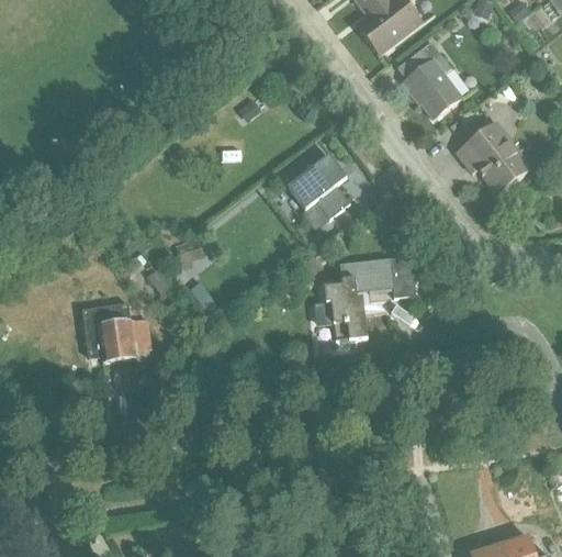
[(356,0),(368,15),(357,24),(379,53),(420,21),(404,0),(356,0)]
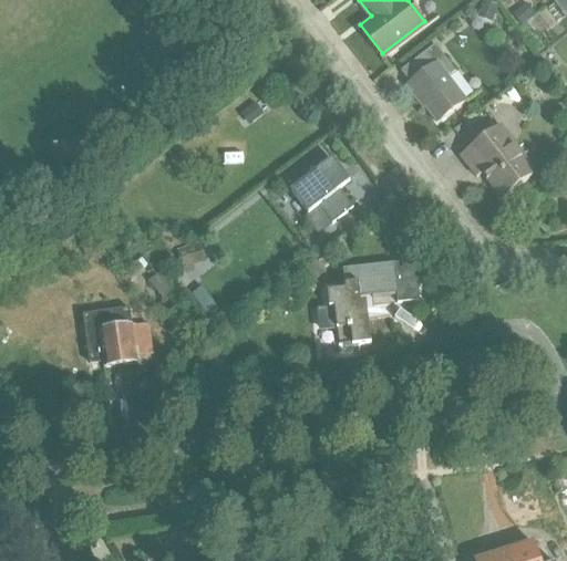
[(483,0),(477,14),(492,20),(497,3),(490,0),(483,0)]
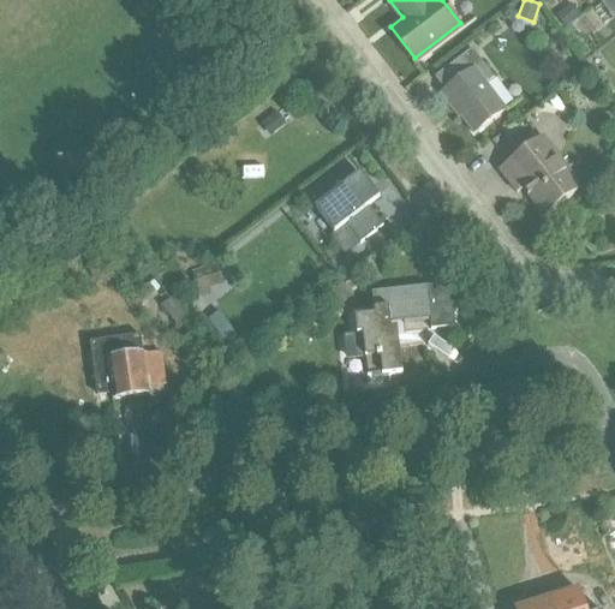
[(603,0),(611,12),(614,10),(614,0),(603,0)]
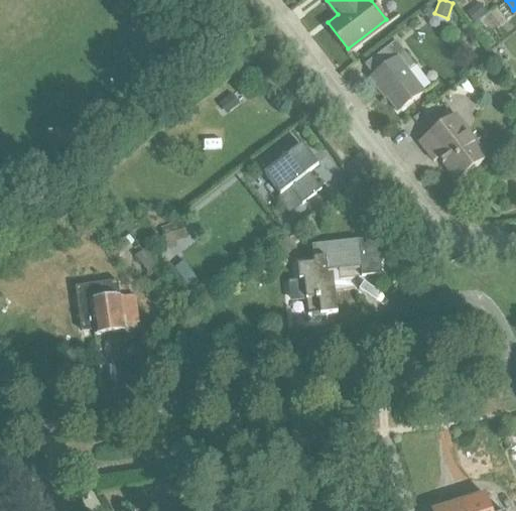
[(477,2),(466,9),(475,21),(485,12),(477,2)]
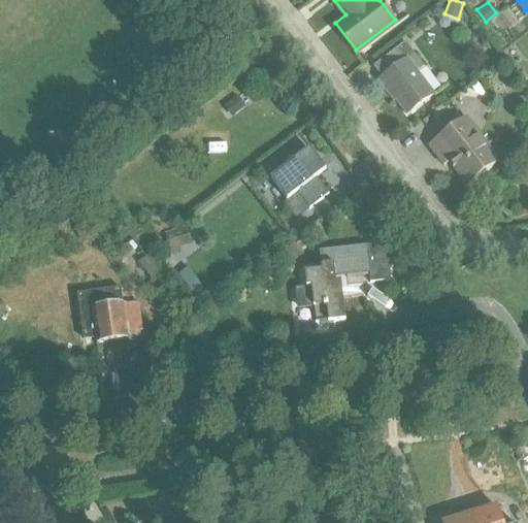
[(404,38),(372,63),(381,74),(377,76),(388,90),(390,89),(406,111),(433,91),(417,68),(424,63),(404,38)]
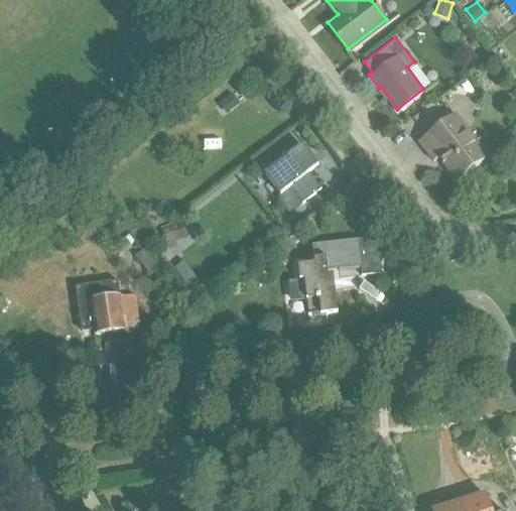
[(232,92),(218,101),(226,112),(239,102),(232,92)]
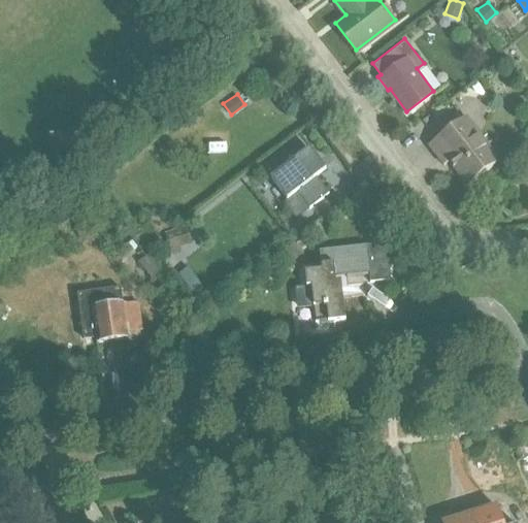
[(465,112),(427,142),(442,162),(448,158),(466,183),(499,157),(465,112)]
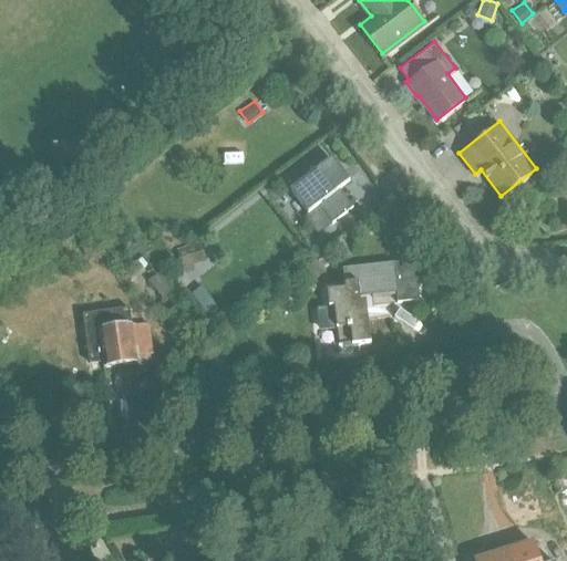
[(226,162),(247,163),(248,143),(227,142),(226,162)]
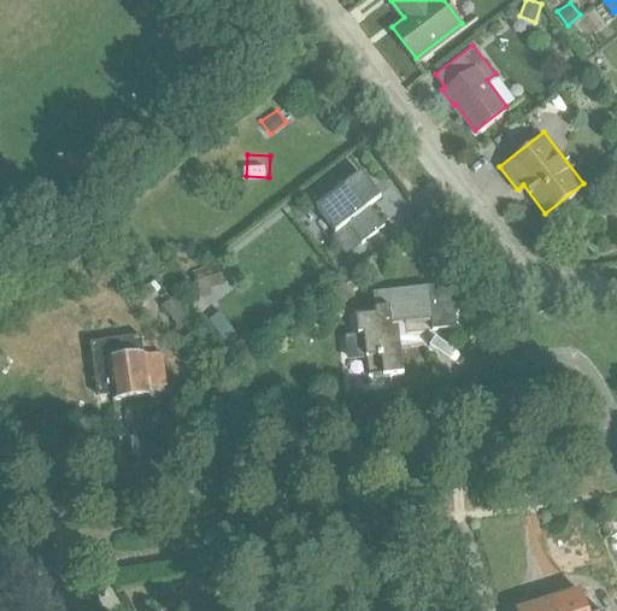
[(348,164),(312,192),(321,201),(318,204),(336,228),(346,222),(360,241),(383,223),(369,204),(382,193),(364,169),(357,175),(348,164)]
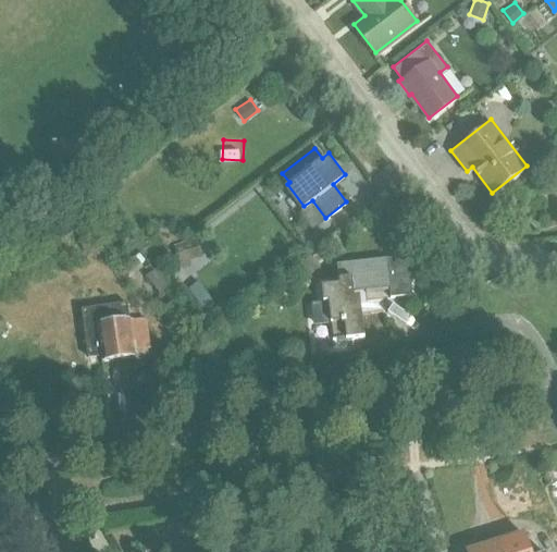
[(196,236),(182,241),(187,257),(201,253),(196,236)]
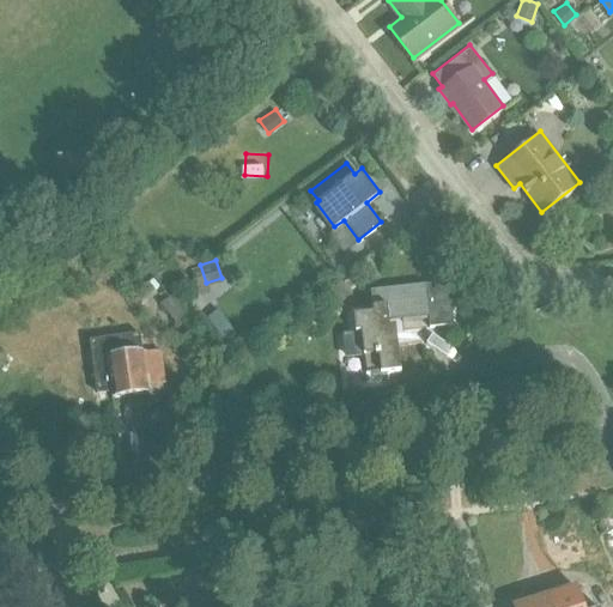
[(343,298),(352,289),(341,278),(331,287),(343,298)]
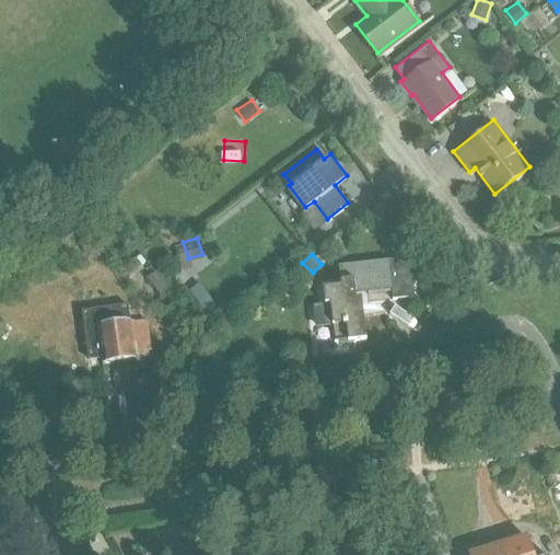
[(325,301),(314,302),(316,323),(331,321),(334,338),(338,338),(339,340),(354,339),(354,337),(365,336),(361,295),(356,295),(354,288),(368,287),(368,290),(389,288),(389,285),(391,285),(392,296),(413,293),(411,254),(387,257),(338,263),(340,278),(340,282),(323,285),(325,301)]
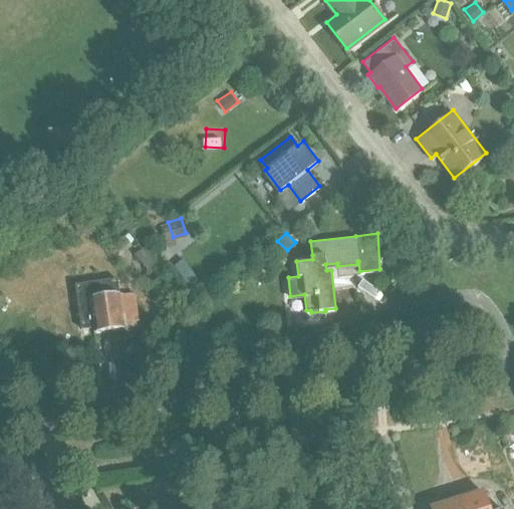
[(164,271),(155,279),(177,307),(186,299),(164,271)]
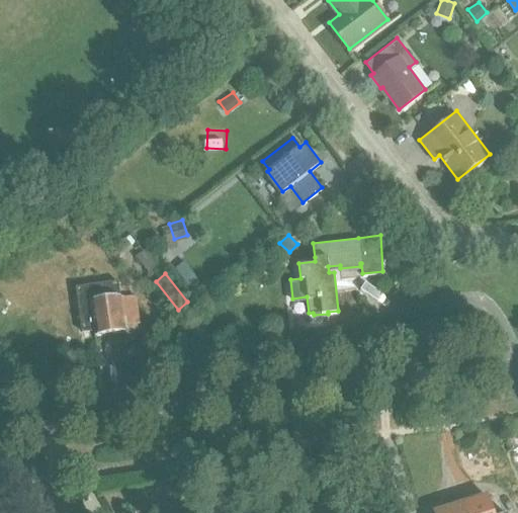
[(116,281),(75,287),(81,329),(93,327),(94,333),(124,329),(124,323),(120,294),(118,295),(116,281)]
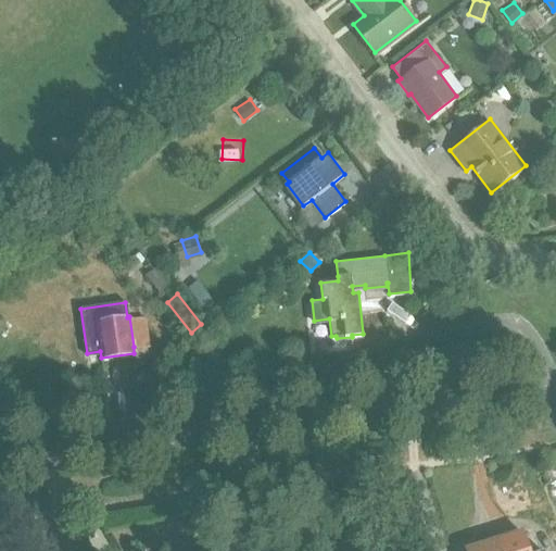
[(498,539),(497,539),(501,550),(544,550),(544,548),(535,550),(530,550),(525,530),(513,535),(512,531),(497,536),(498,539)]
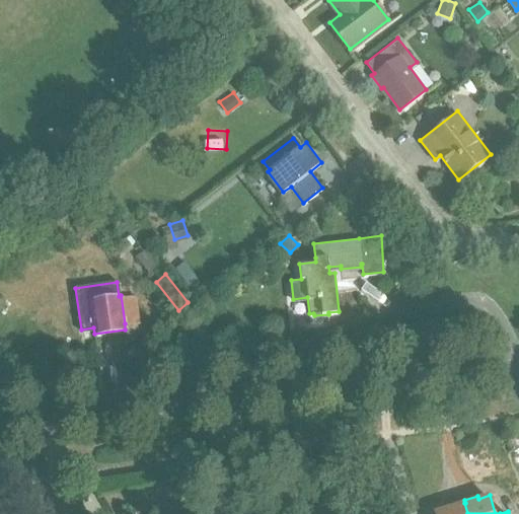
[(467,513),(464,503),(437,512),(437,513),(467,513)]
